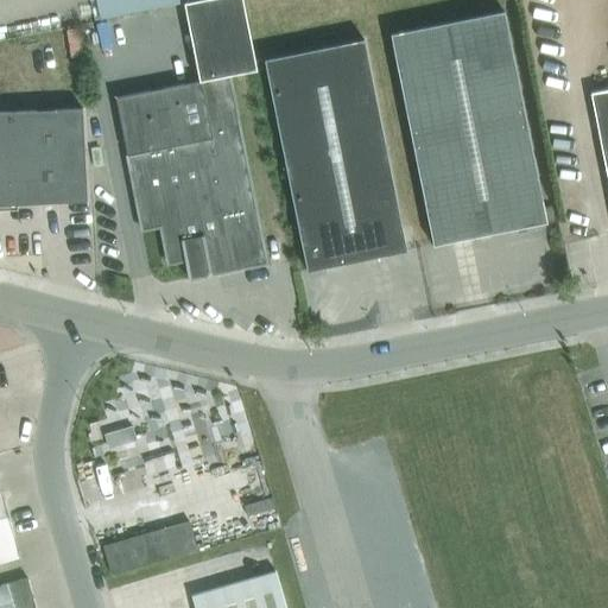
[(127,13),(124,0),(95,0),(100,18),(127,13)]
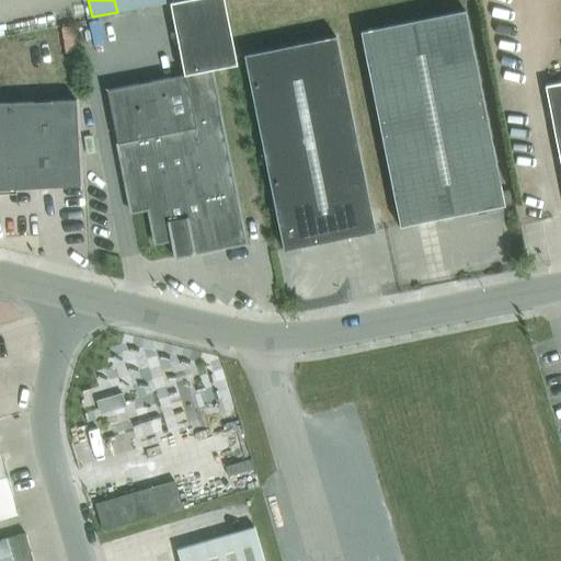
[(153,242),(170,239),(173,256),(187,253),(191,248),(196,251),(245,241),(210,68),(236,64),(222,0),(176,0),(169,2),(183,75),(106,90),(130,210),(147,207),(153,242)]
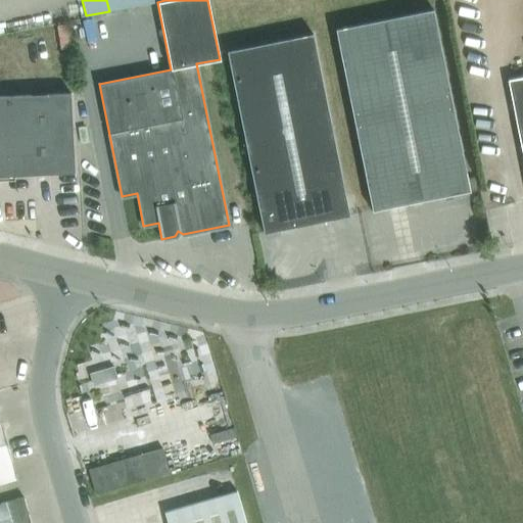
[(124,8),(122,0),(106,0),(109,11),(124,8)]
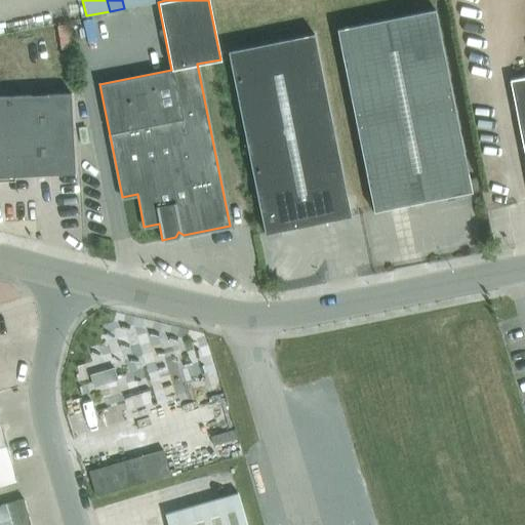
[(373,211),(451,195),(472,191),(435,9),(336,29),(373,211)]
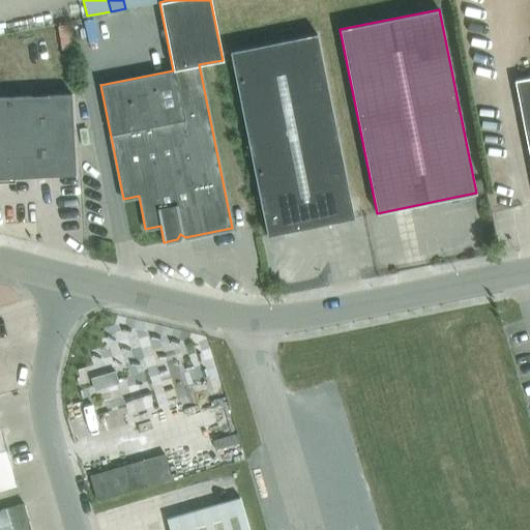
[(267,235),(288,231),(354,217),(317,33),(230,51),(267,235)]
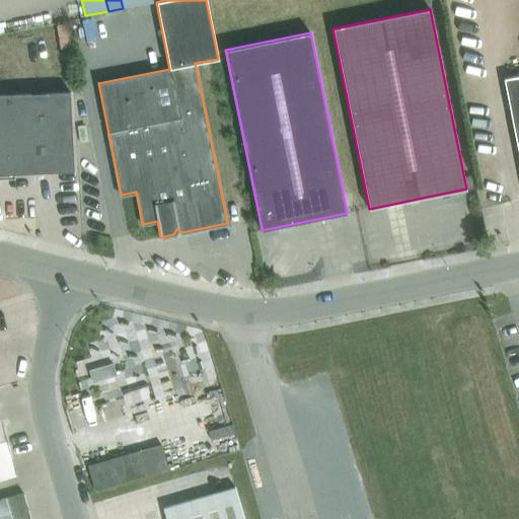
[(518,155),(518,75),(504,79),(518,155)]
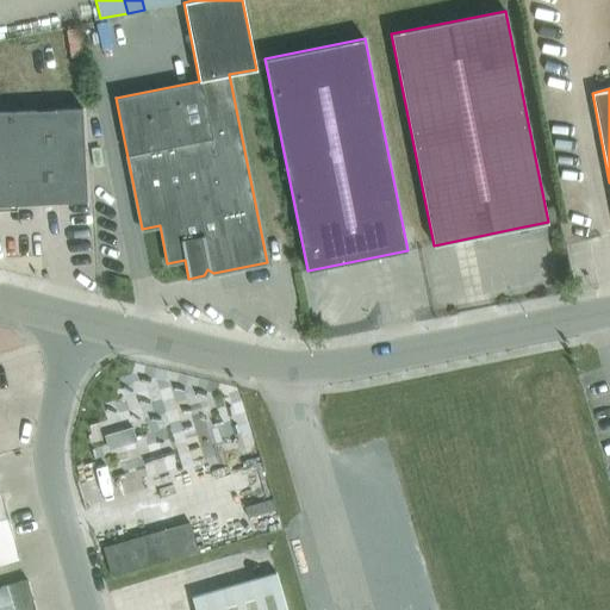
[(0,204),(82,200),(86,200),(81,109),(0,111),(0,204)]
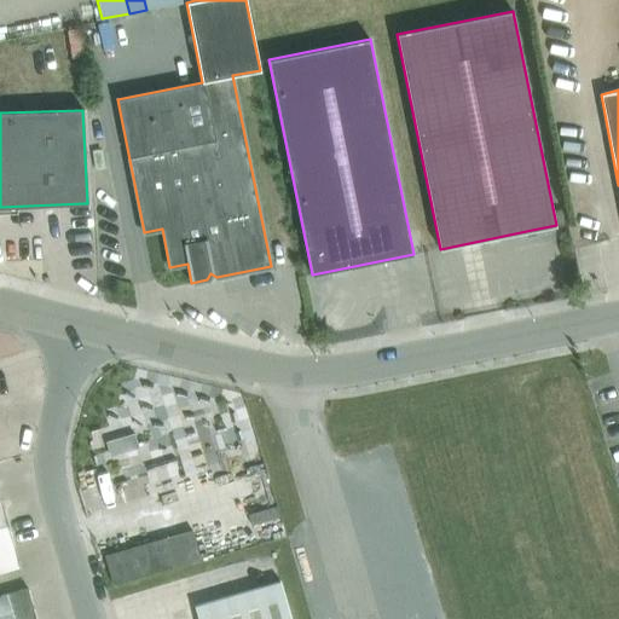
[(110,456),(125,452),(120,438),(105,441),(110,456)]
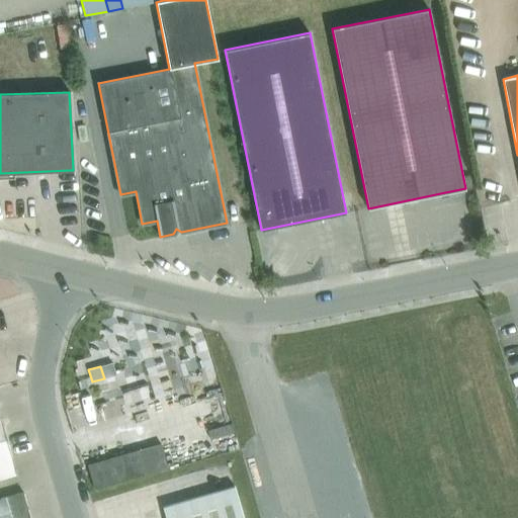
[(0,478),(16,473),(17,473),(7,438),(0,439),(0,478)]
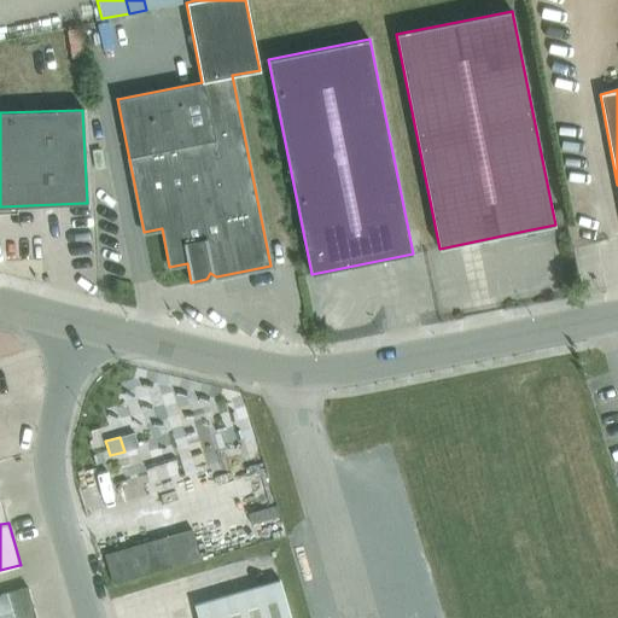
[(147,541),(104,553),(112,583),(156,571),(147,541)]
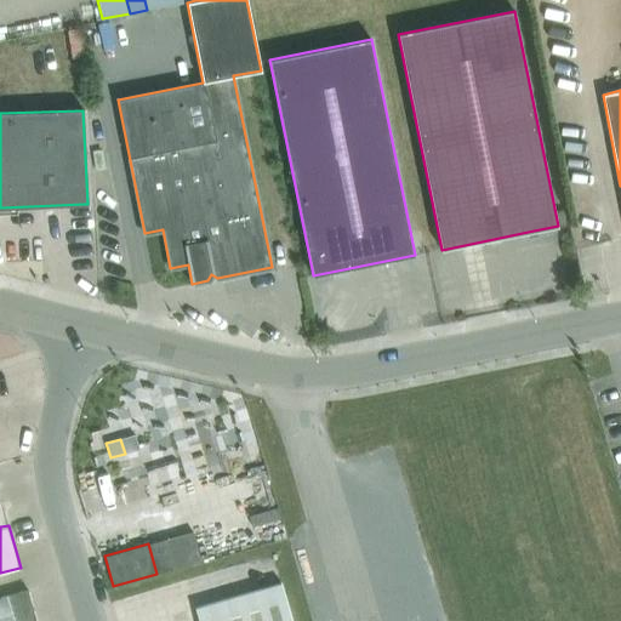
[(291,620),(281,582),(194,608),(198,620),(291,620)]
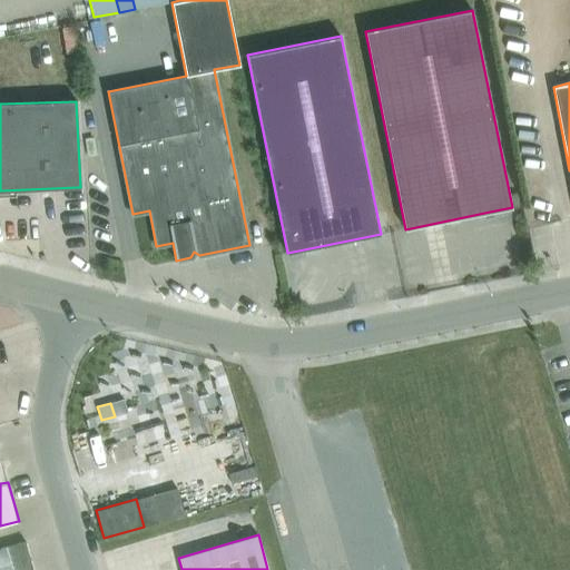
[(0,547),(0,569),(32,569),(25,540),(0,547)]
